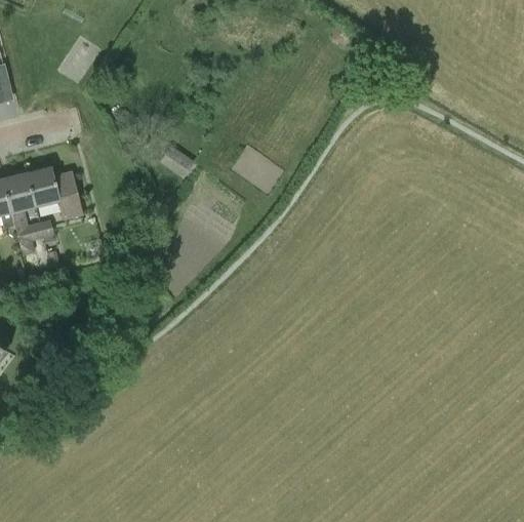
[(5,65),(0,66),(0,77),(2,84),(9,82),(5,65)]
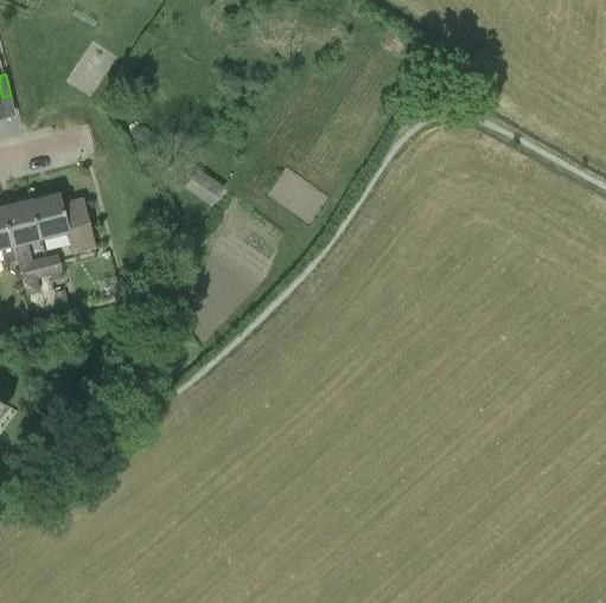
[(198,168),(187,185),(211,200),(222,185),(198,168)]
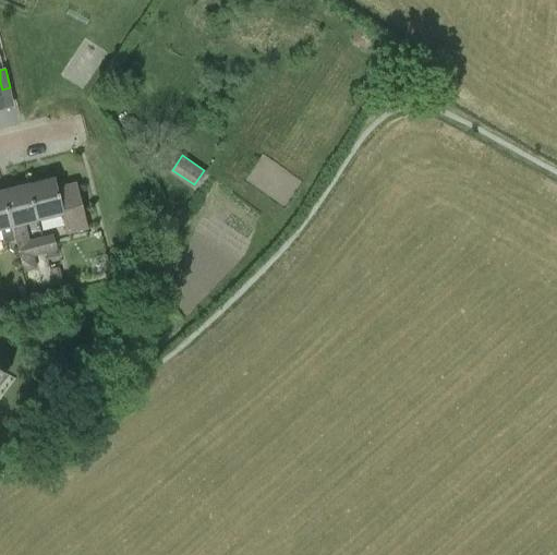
[(39,219),(63,213),(64,213),(58,186),(56,177),(29,182),(39,219)]
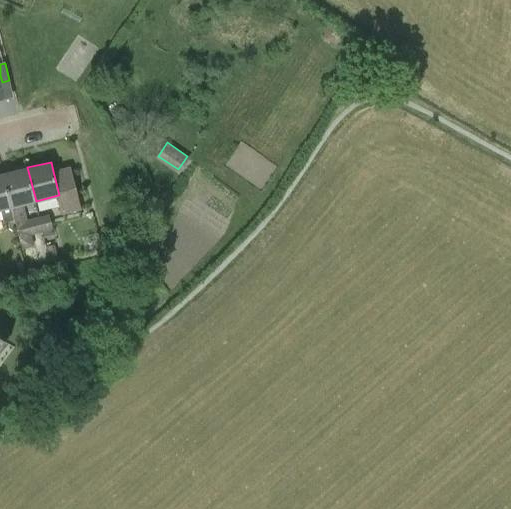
[(63,212),(81,208),(71,166),(53,171),(59,195),(58,195),(63,212)]
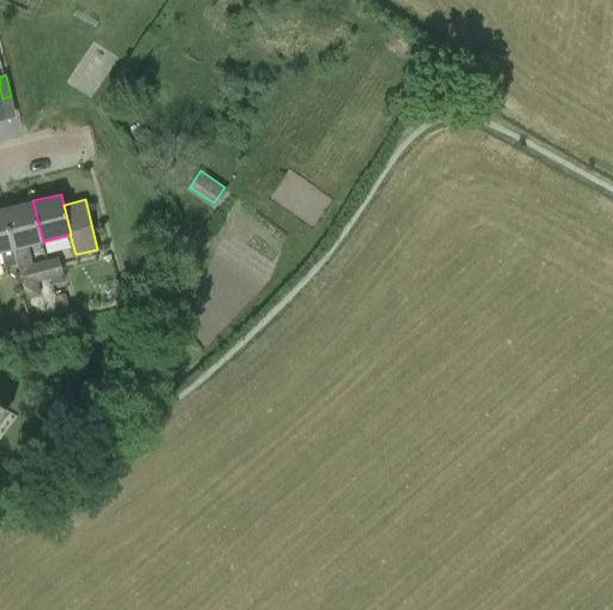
[(43,241),(32,200),(5,207),(18,261),(19,261),(29,296),(42,293),(38,278),(34,260),(29,243),(30,243),(43,241)]
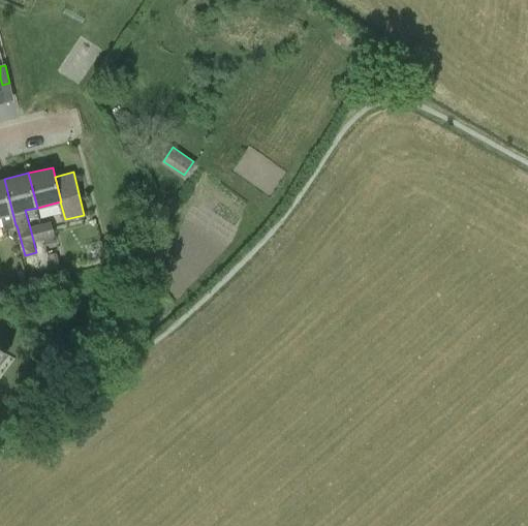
[(6,227),(16,225),(4,179),(0,180),(0,216),(3,216),(6,227)]
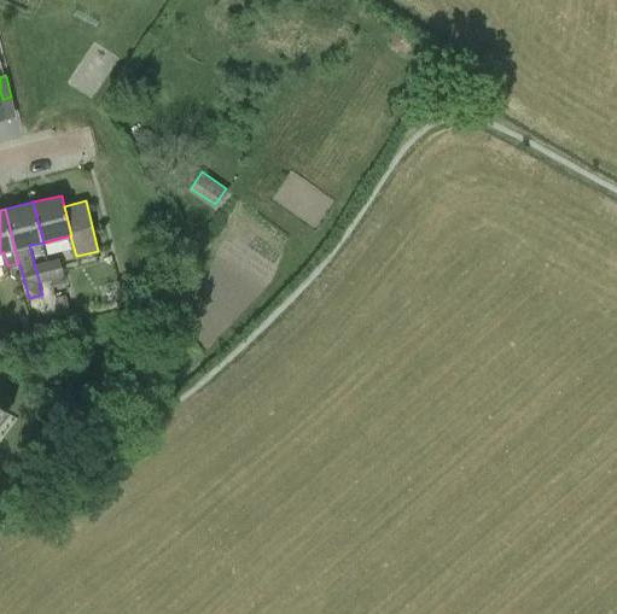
[(60,255),(47,258),(52,278),(65,274),(60,255)]
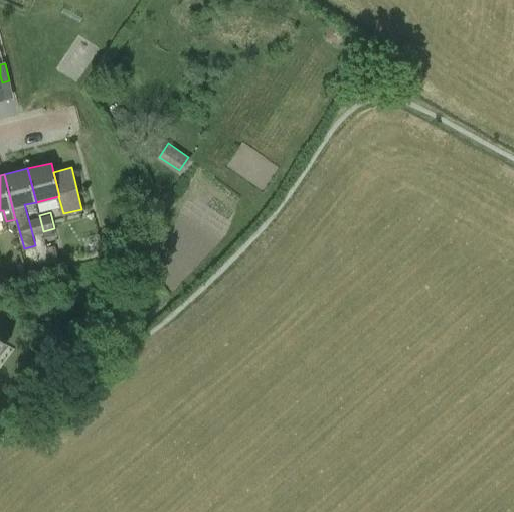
[(0,366),(14,347),(9,345),(0,339),(0,366)]
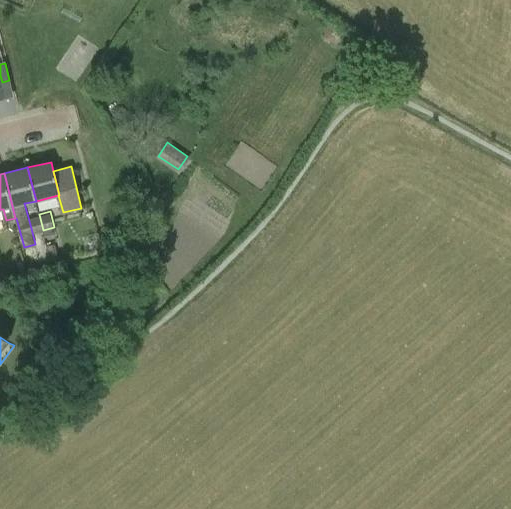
All buildings are outlined.
